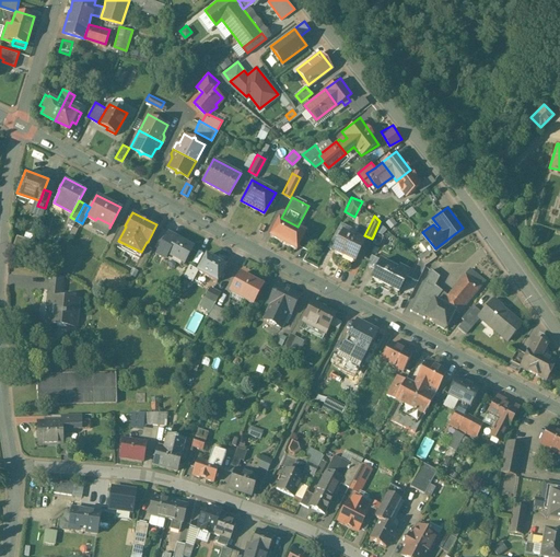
[(281,218),(279,217),(269,233),(295,247),(305,230),(298,227),(281,218)]
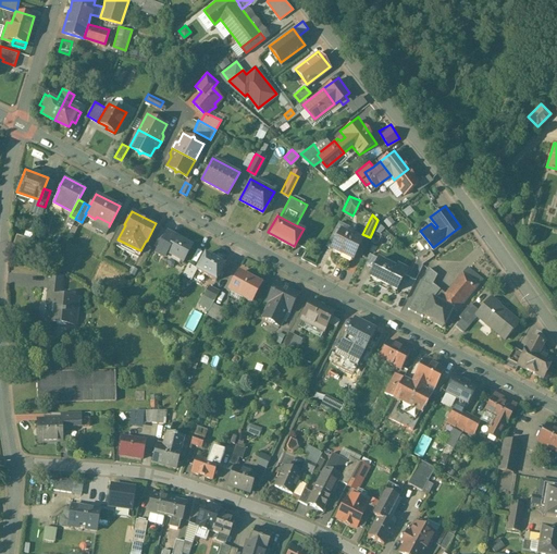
[(110,223),(97,217),(95,219),(91,224),(106,232),(109,226),(109,225),(110,223)]
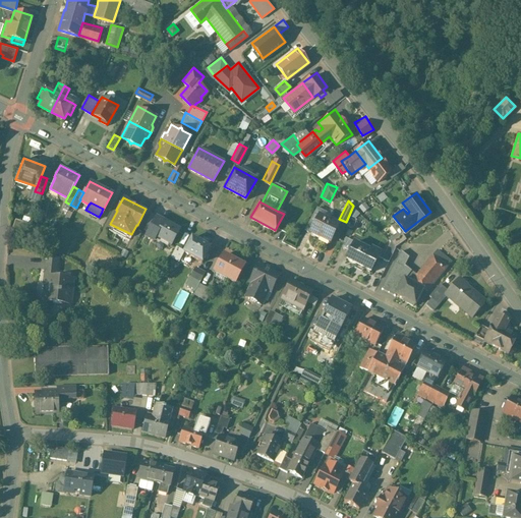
[(151,212),(142,227),(148,230),(157,215),(151,212)]
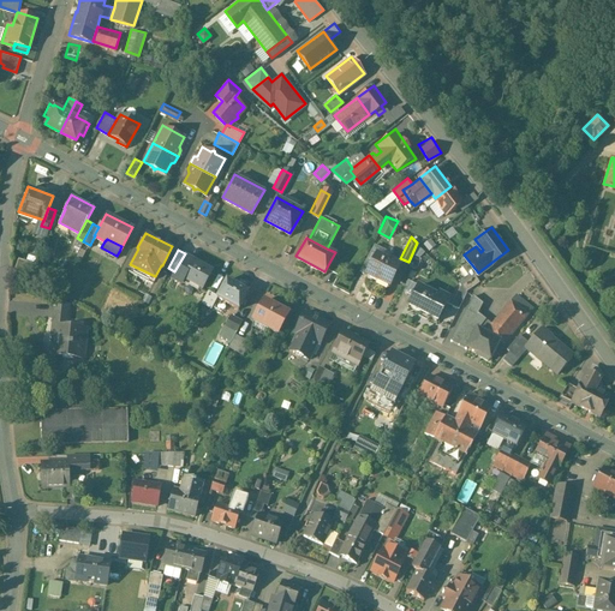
[(399,264),(376,252),(365,273),(388,285),(399,264)]
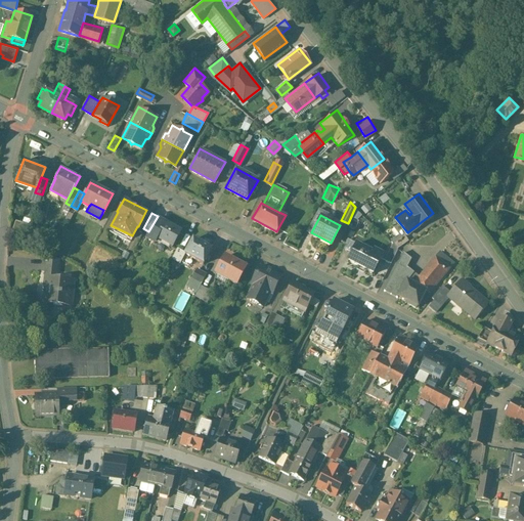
[(180,229),(161,219),(162,218),(158,216),(148,231),(172,245),(180,229)]
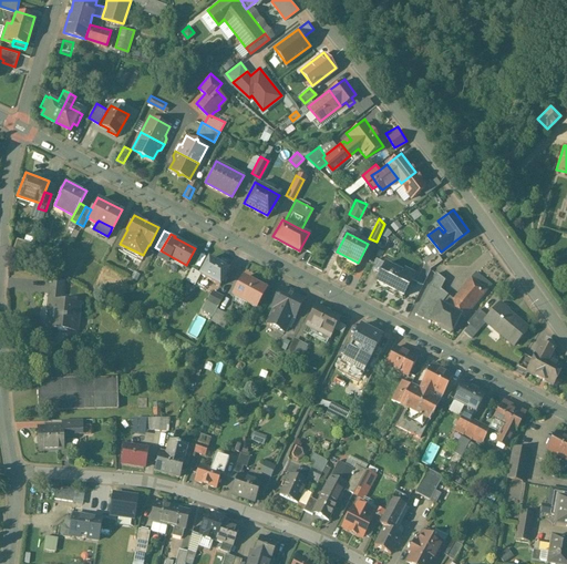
[(143,255),(120,244),(119,247),(141,258),(143,255)]
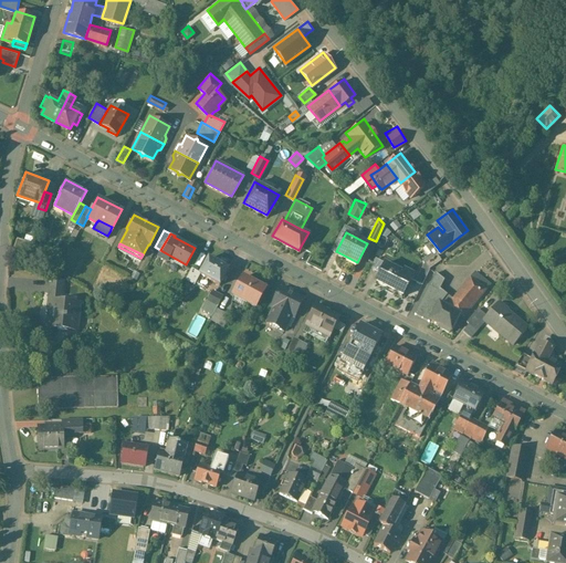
[(437,252),(425,261),(428,267),(441,258),(437,252)]
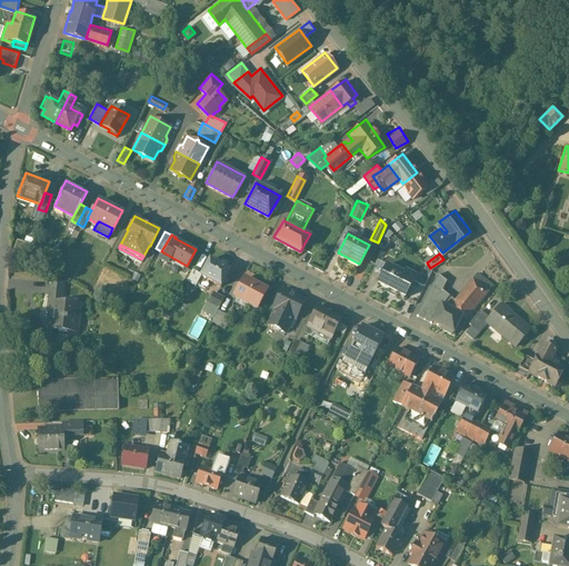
[(229,268),(209,257),(200,272),(220,284),(229,268)]
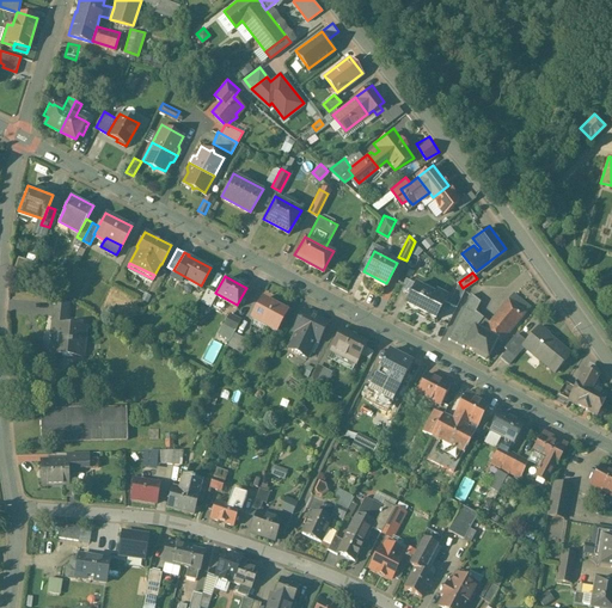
[(459,282),(448,301),(456,305),(464,289),(463,288),(459,282)]
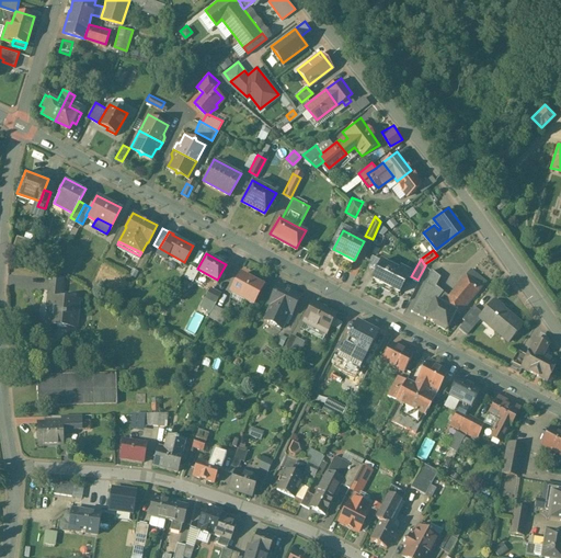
[(399,269),(381,260),(371,277),(398,291),(409,270),(401,264),(399,269)]
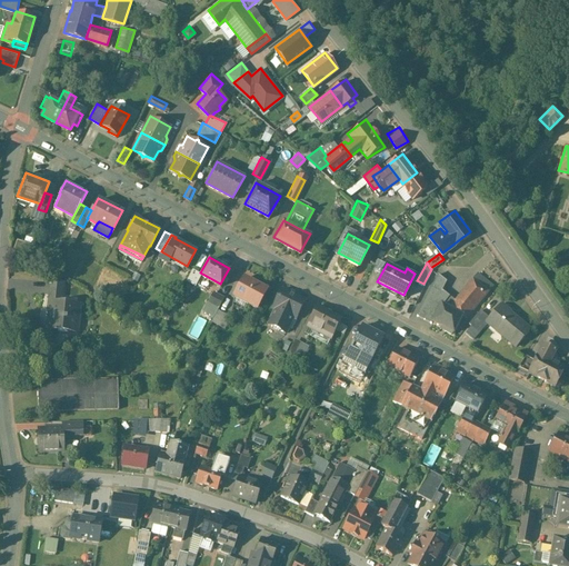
[(492,284),(477,270),(472,276),(488,289),(492,284)]
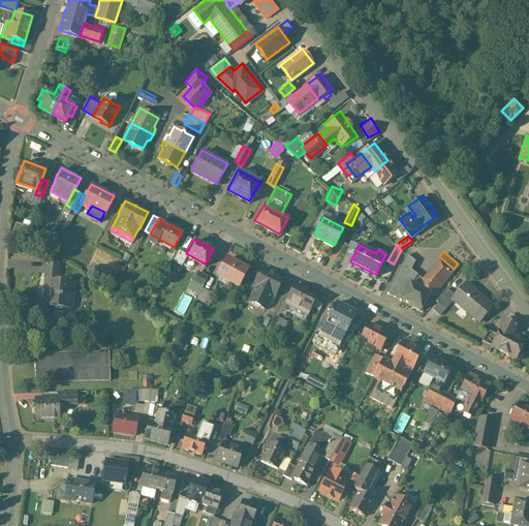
[(439,256),(423,277),(410,268),(414,259),(407,252),(387,291),(401,299),(401,298),(410,302),(409,303),(419,309),(421,307),(422,308),(430,292),(433,294),(454,269),(439,256)]
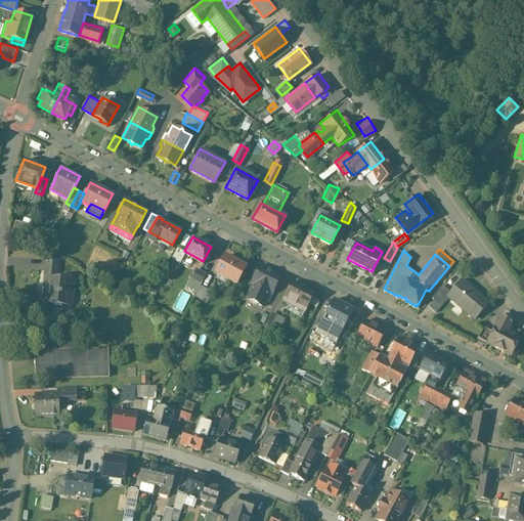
[(246,265),(225,254),(215,271),(236,283),(246,265)]
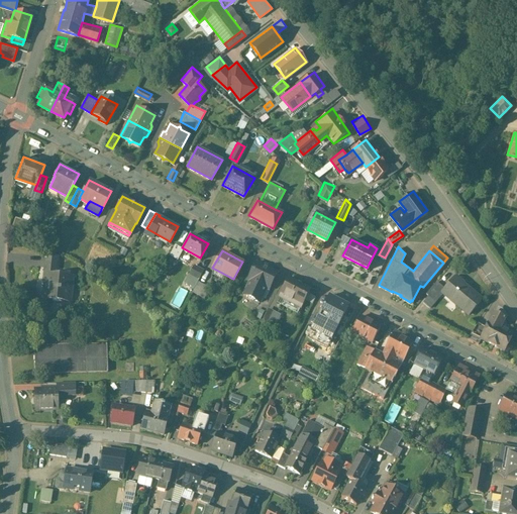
[(58,254),(45,252),(43,265),(57,267),(58,254)]
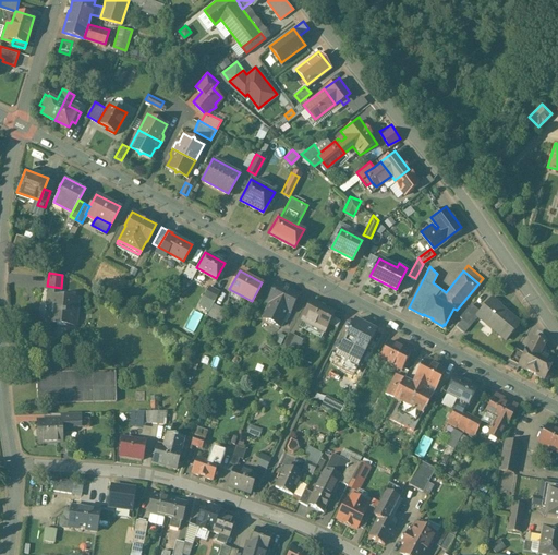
[(277,280),(268,299),(270,300),(263,315),(280,324),(288,309),(290,310),(290,309),(299,292),(291,288),(292,286),(286,282),(284,285),(277,280)]
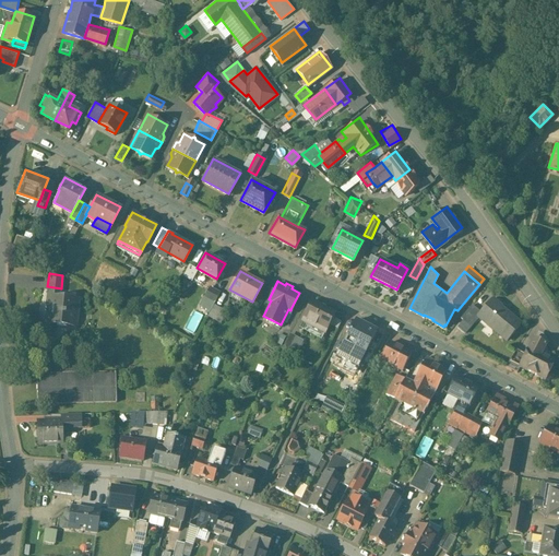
[(219,291),(210,285),(204,294),(215,300),(219,291)]
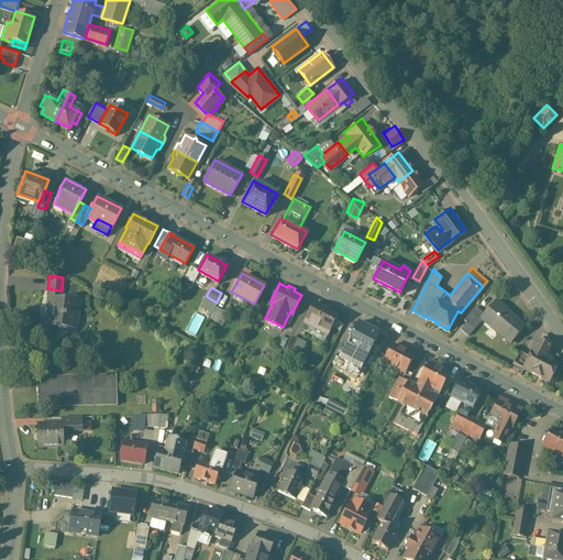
[(52,305),(51,320),(47,320),(45,340),(44,340),(54,341),(55,326),(77,328),(80,298),(62,297),(62,291),(47,288),(46,305),(52,305)]
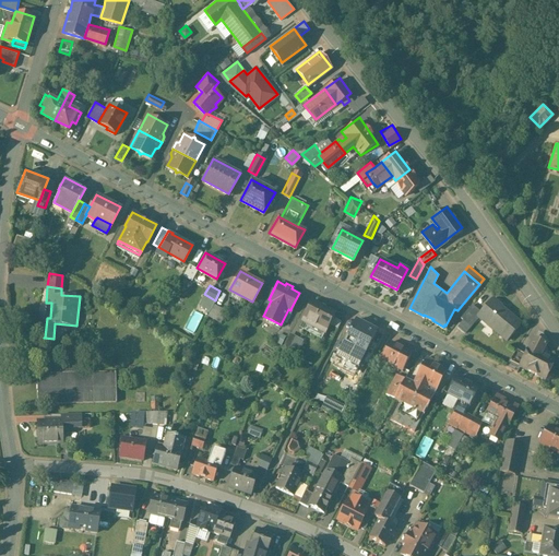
[(215,300),(204,294),(200,303),(210,309),(214,303),(215,300)]
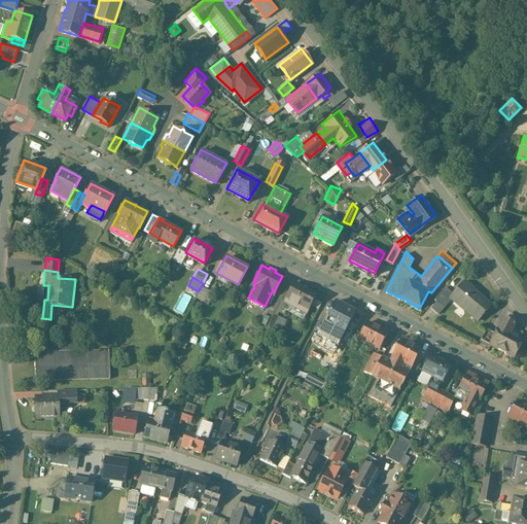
[(473,287),(464,279),(453,292),(450,297),(478,319),(491,304),(472,288),(473,287)]
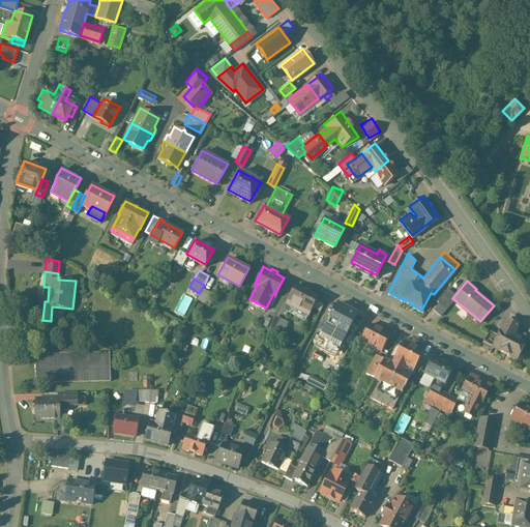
[(308,290),(296,284),(286,302),(295,308),(297,304),(308,311),(317,295),(316,294),(317,292),(310,289),(308,290)]
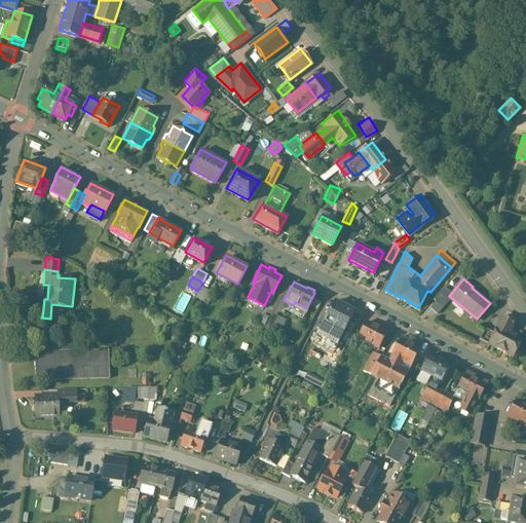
[(214,291),(201,285),(197,291),(195,295),(208,301),(214,291)]
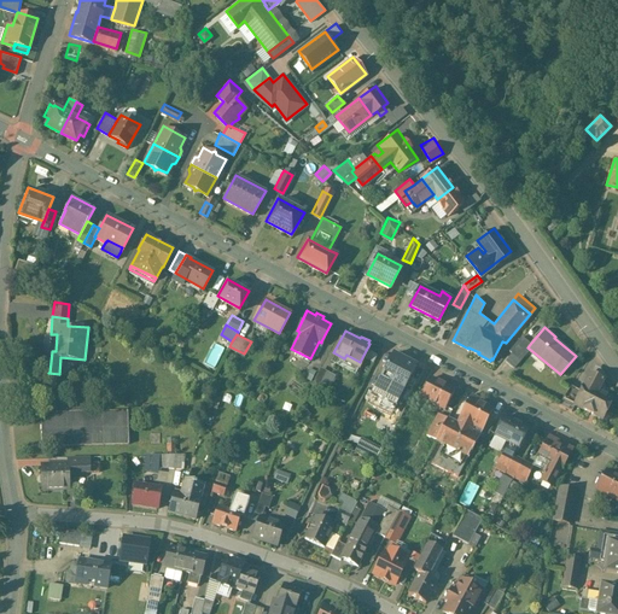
[(522,334),(508,349),(517,356),(525,345),(528,348),(531,343),(522,334)]
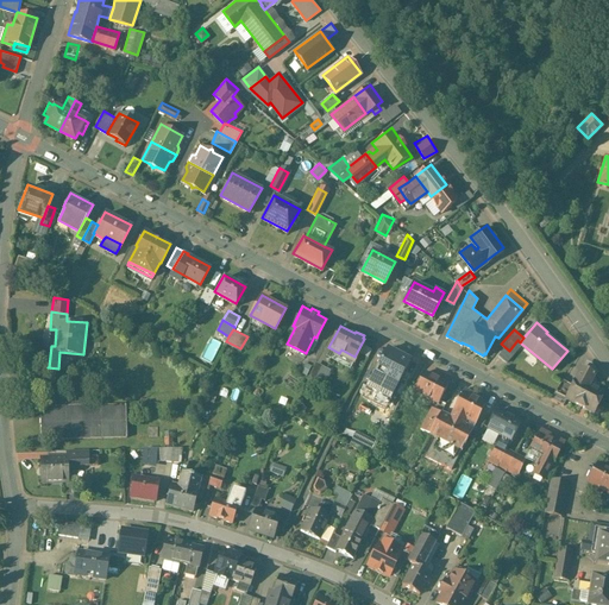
[(316,338),(314,336),(306,353),(305,354),(315,360),(326,341),(316,336),(316,338)]
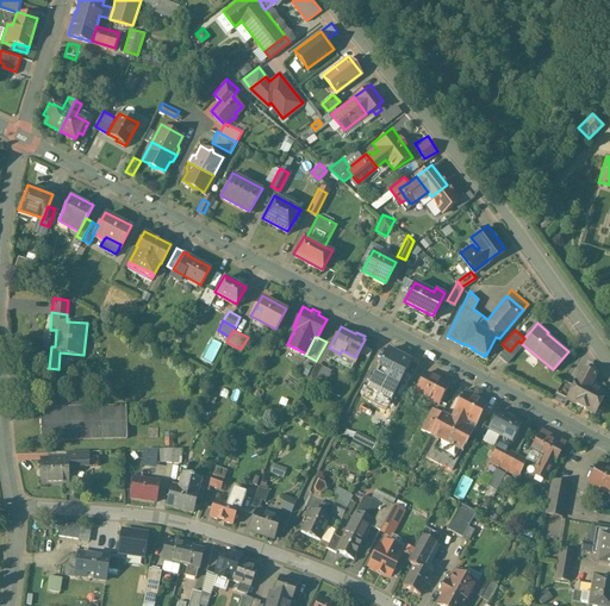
[(410,358),(388,348),(375,372),(397,383),(410,358)]
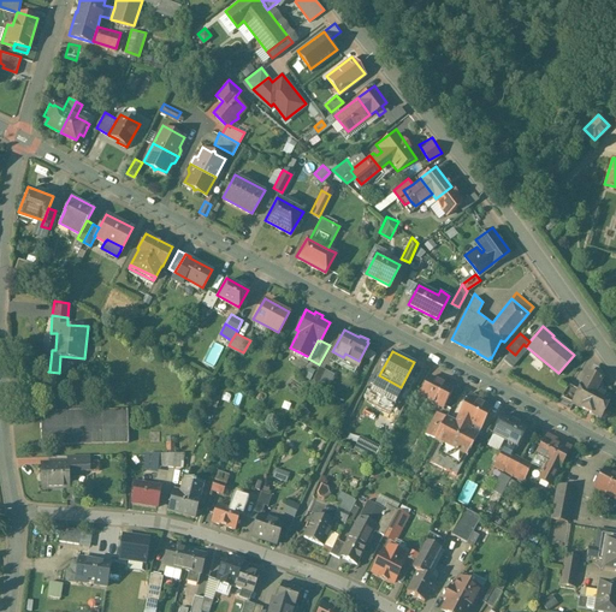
[(333,374),(325,370),(318,385),(325,388),(333,374)]
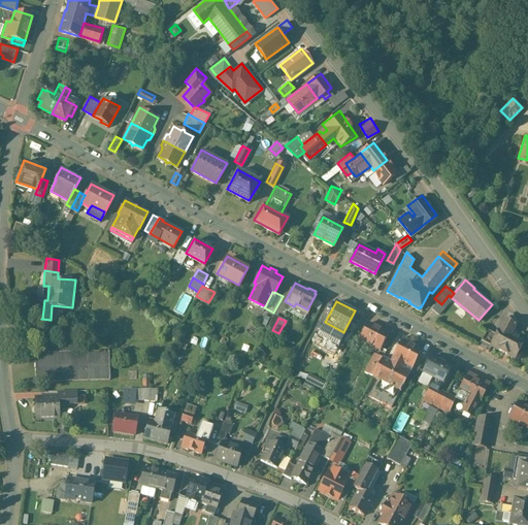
[(504,319),(499,327),(496,332),(490,343),(491,345),(515,357),(523,339),(510,332),(515,324),(504,319)]
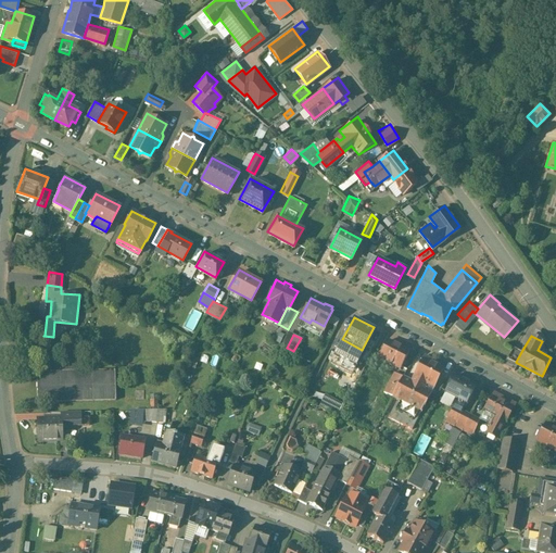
[(408,350),(387,338),(378,355),(400,367),(408,350)]
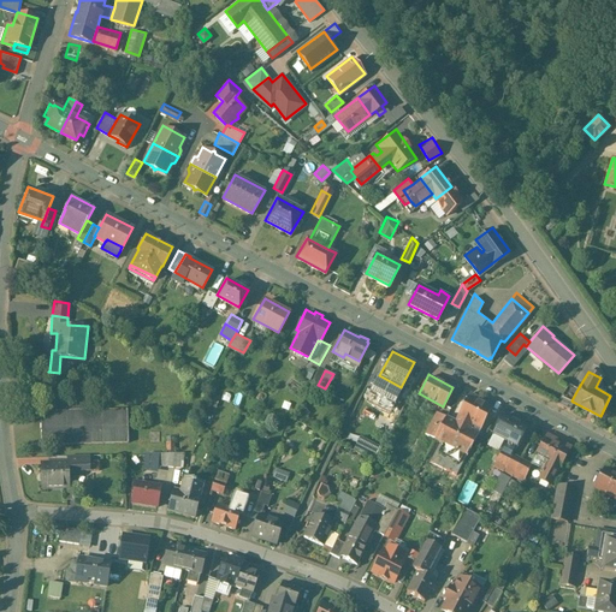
[(579,387),(569,382),(556,400),(569,408),(573,402),(572,400),(579,387)]
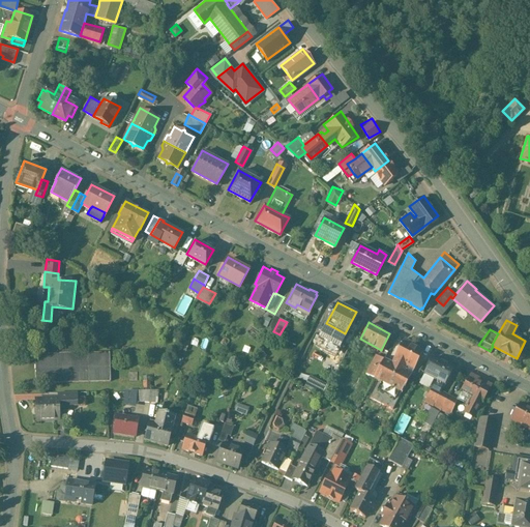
[(351,339),(341,333),(332,349),(343,354),(351,339)]
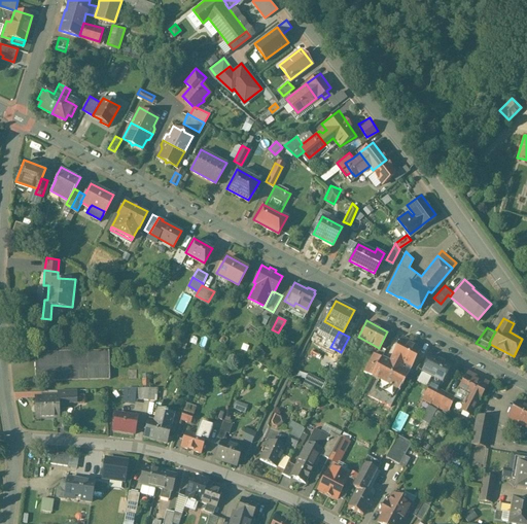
[(414,342),(401,336),(391,355),(392,355),(411,365),(412,365),(420,348),(413,345),(414,342)]
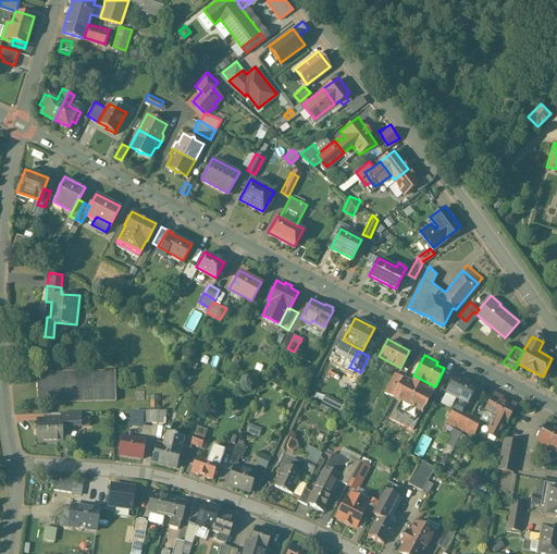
[(268,373),(273,378),(281,371),(275,366),(268,373)]
